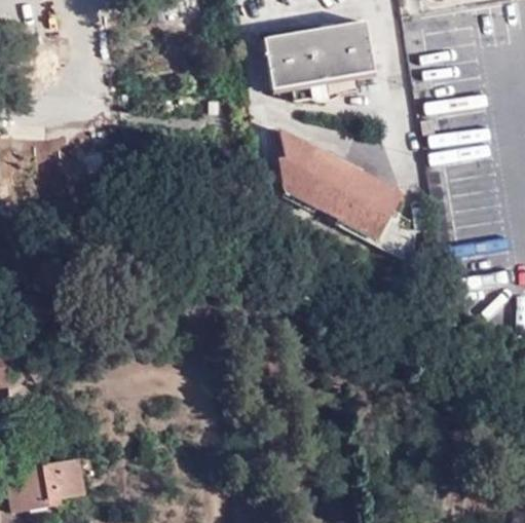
[(326,78),(359,74),(373,71),(367,23),(264,35),(271,86),(295,82),(326,78)]
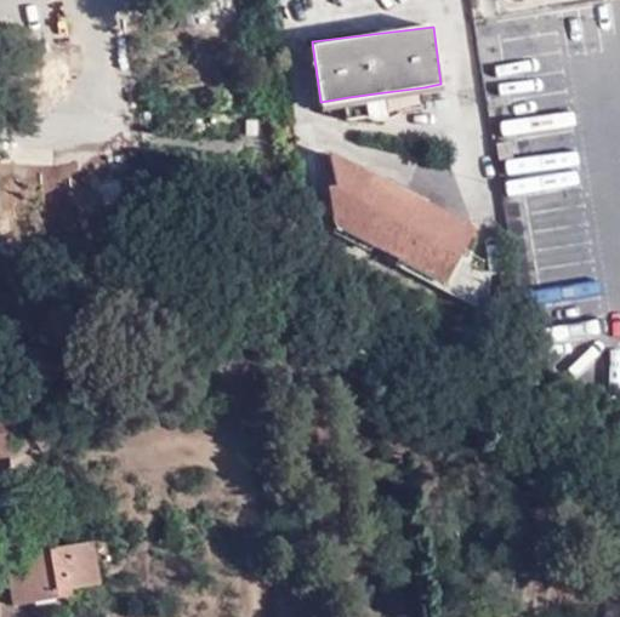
[(385,92),(390,115),(396,114),(403,112),(409,107),(427,103),(424,87),(385,92)]
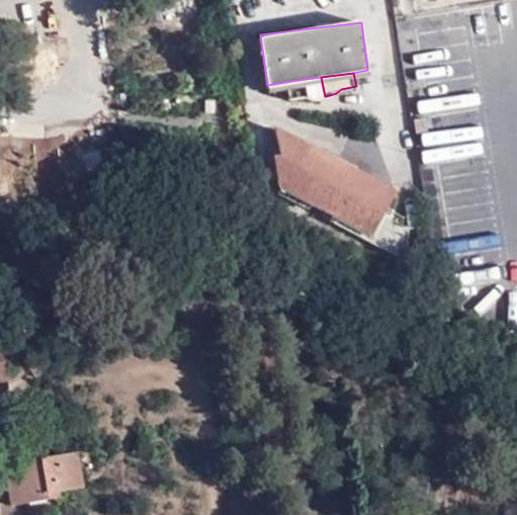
[(321,77),(290,81),(292,97),(309,95),(313,96),(319,97),(325,96),(321,77)]
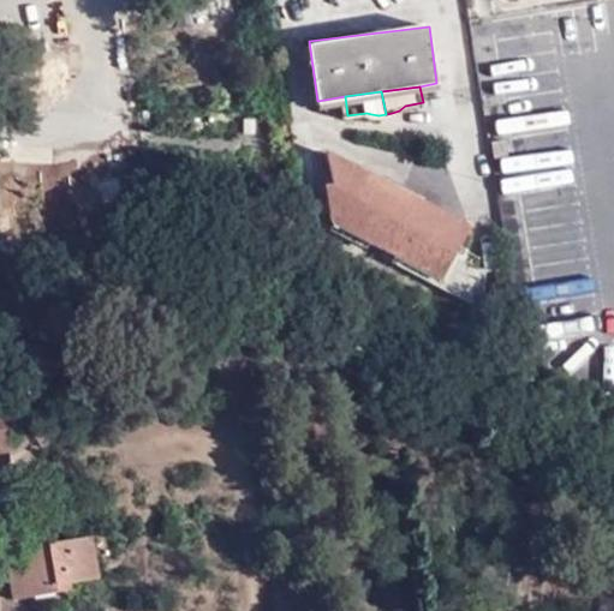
[(471,219),(328,143),(334,181),(323,184),(331,220),(338,219),(475,293),(480,251),(463,241),(471,219)]
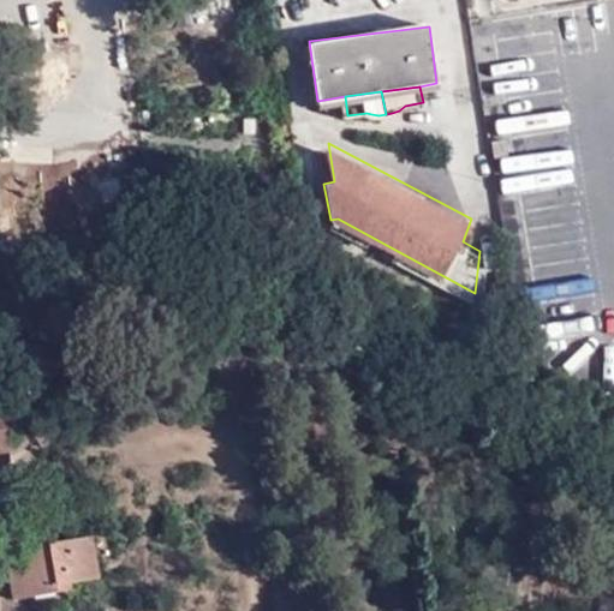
[(7,397),(0,397),(0,457),(10,457),(7,397)]
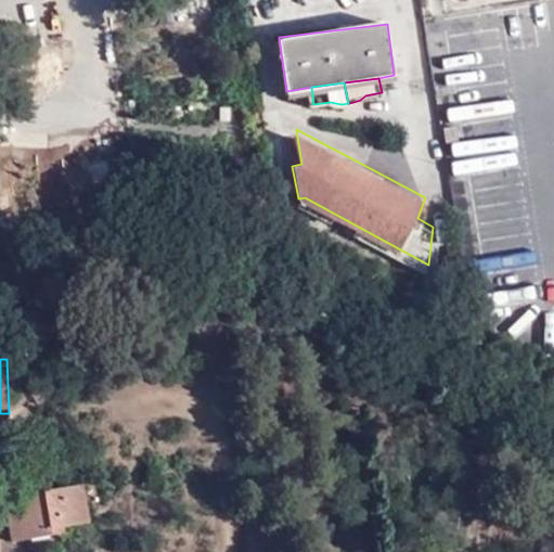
[(51,527),(90,520),(84,483),(22,492),(24,504),(8,508),(12,539),(52,533),(51,527)]
